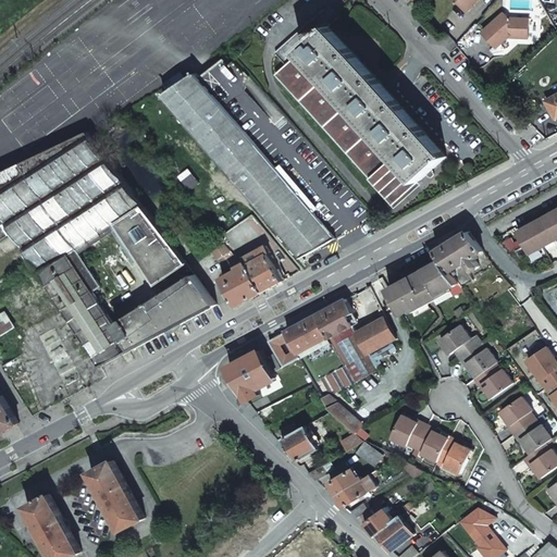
[(455,0),(467,13),(473,7),(472,5),(478,0),(455,0)]
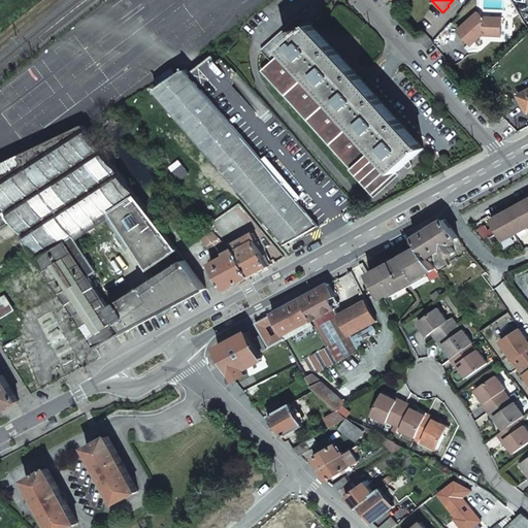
[(480,12),(459,31),(472,45),(485,34),(490,34),(491,36),(502,36),(502,19),(484,18),(480,12)]
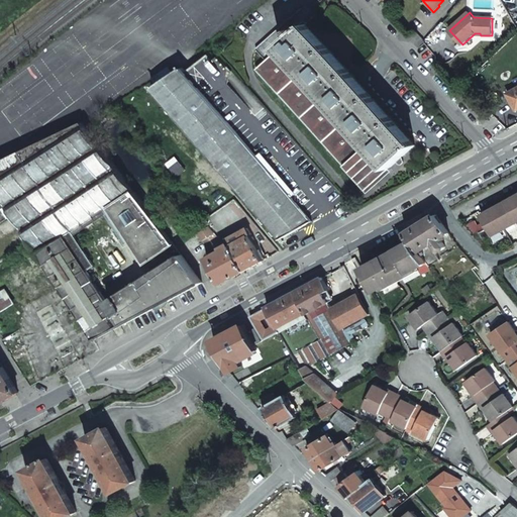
[(360,191),(412,145),(305,23),(253,68),(360,191)]
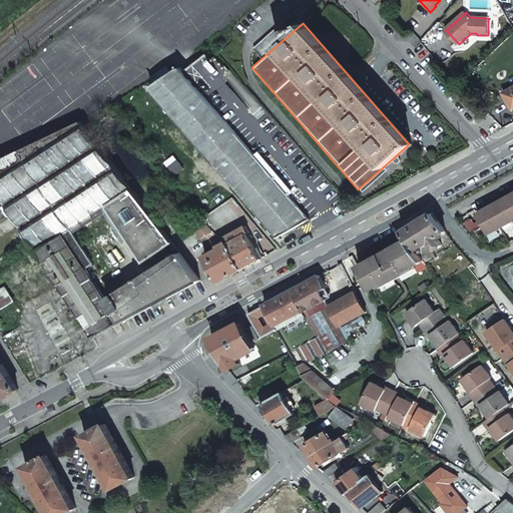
[(227,75),(212,59),(208,62),(203,56),(184,72),(193,82),(221,115),(229,125),(245,110),(223,85),(227,75)]
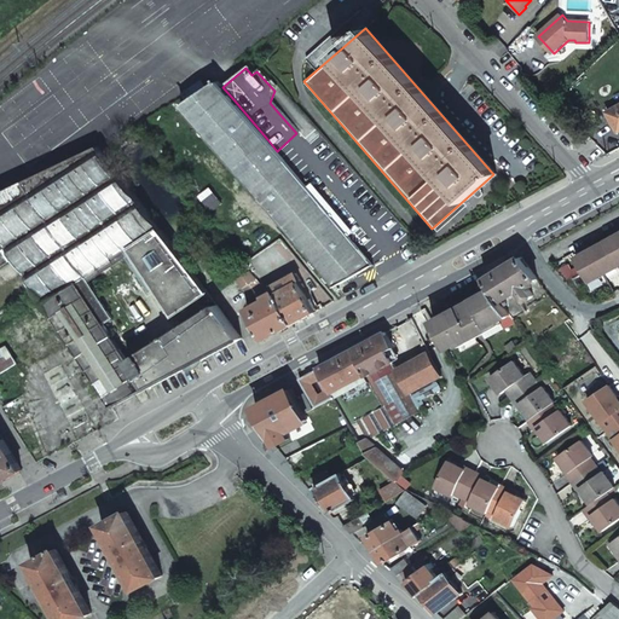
[(256,71),(275,91),(275,87),(270,81),(268,82),(258,70),(256,71)]
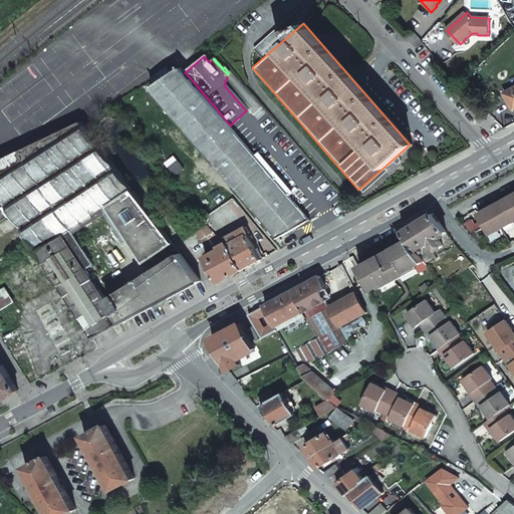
[(194,82),(185,72),(182,75),(179,71),(155,93),(277,238),(308,221),(228,127),(230,125),(222,115),(194,82)]
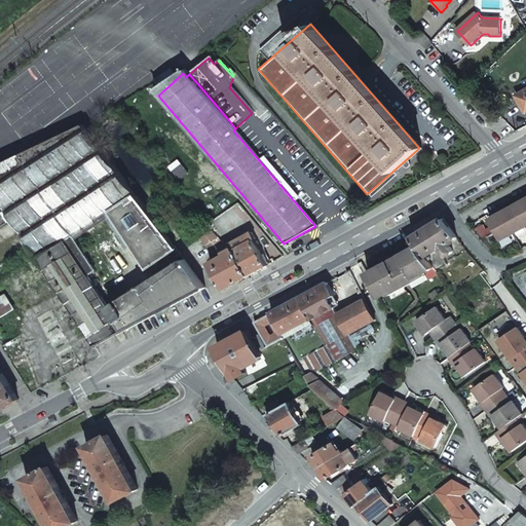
[(525,111),(525,89),(517,95),(525,111)]
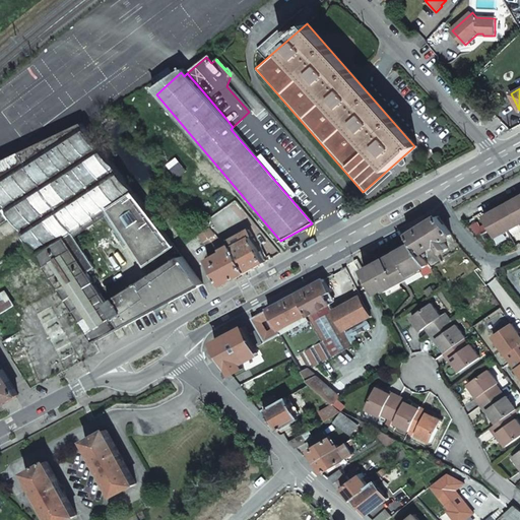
[(493,105),(489,109),(496,117),(500,113),(493,105)]
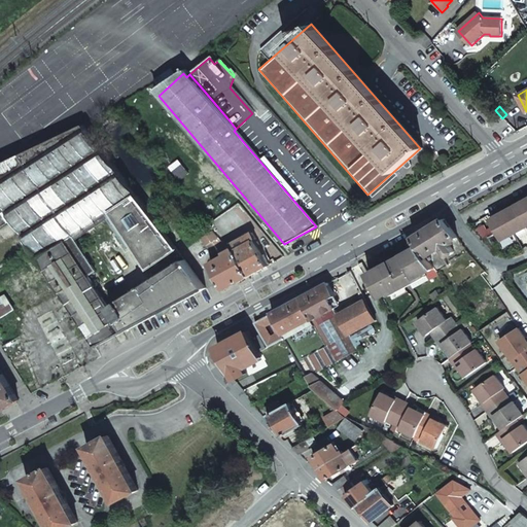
[(137,197),(106,154),(83,125),(47,142),(0,165),(0,199),(6,208),(9,213),(31,248),(36,255),(64,299),(86,332),(95,346),(125,330),(110,307),(89,275),(96,270),(74,236),(111,211),(147,269),(176,248),(162,229),(137,197)]
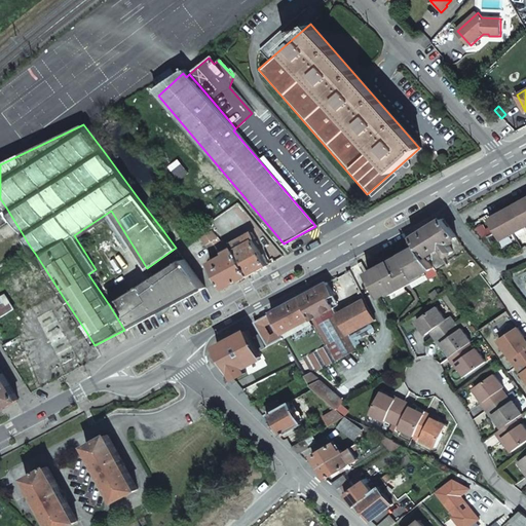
[(525,197),(521,200),(515,204),(525,224),(525,197)]
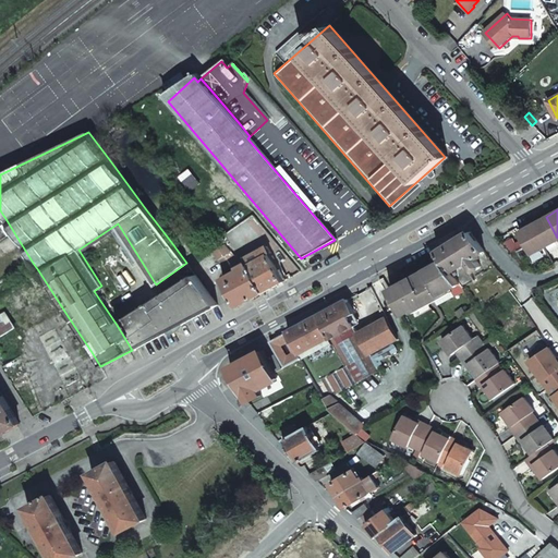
[(557,239),(557,238),(546,217),(541,220),(533,223),(546,246),(557,239)]
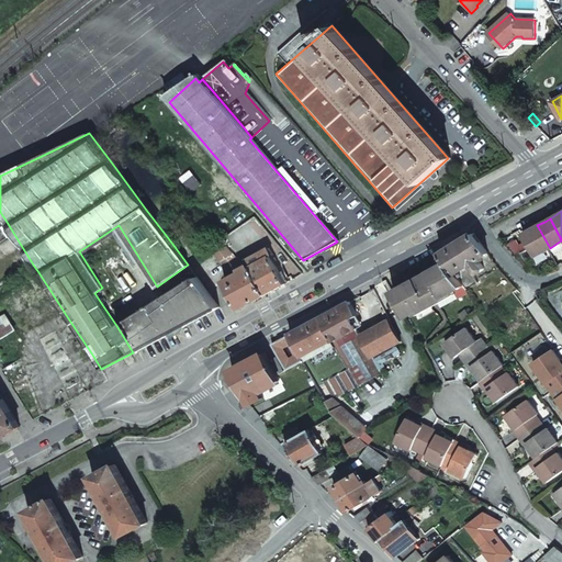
[(537,225),(535,221),(527,225),(530,229),(537,225)]
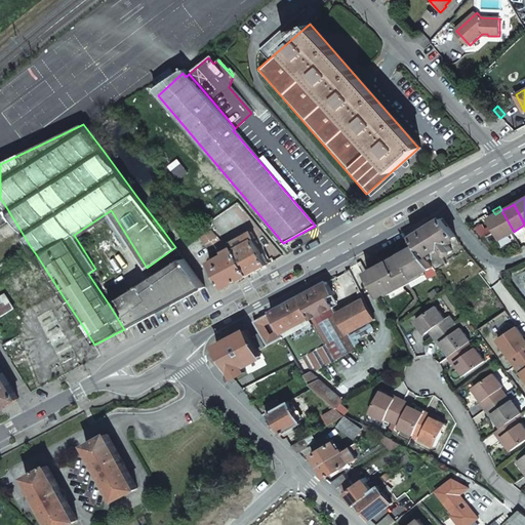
[(514,232),(501,210),(495,214),(489,217),(500,239),(514,232)]
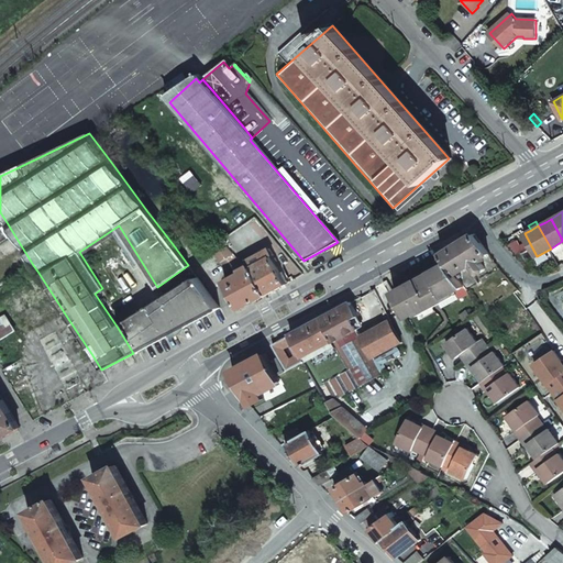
[(482,258),(489,254),(474,234),(442,253),(449,263),(465,286),(467,290),(479,283),(478,280),(473,274),(477,272),(478,272),(479,273),(481,273),(483,272),(484,271),(484,269),(484,268),(481,263),(483,261),(482,258)]
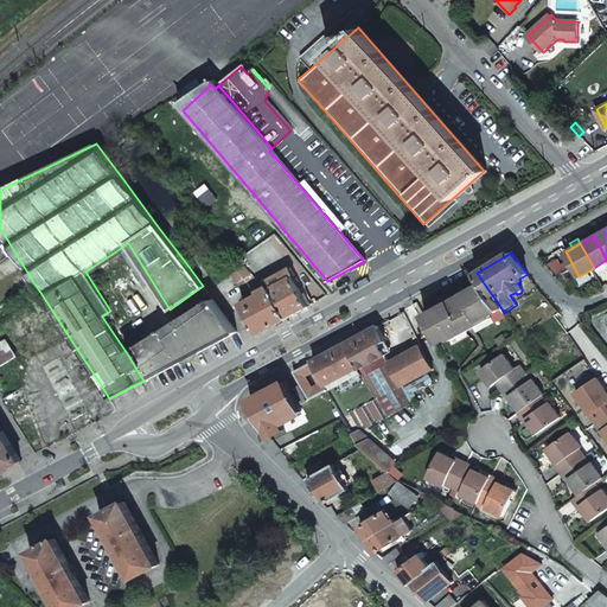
[(250,287),(259,282),(253,274),(238,283),(243,291),(250,287)]
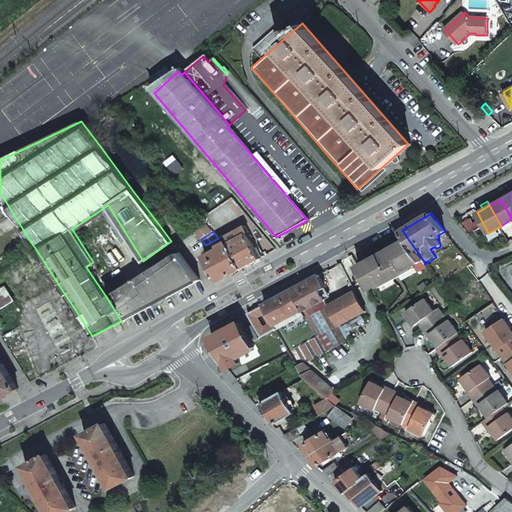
[(232,240),(229,236),(225,238),(243,268),(260,258),(246,232),(232,240)]
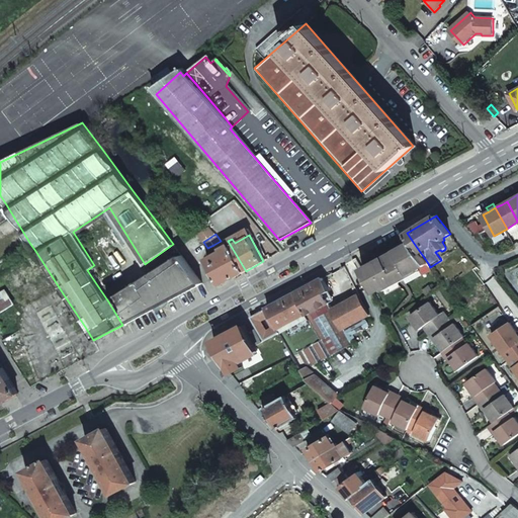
[(224,240),(221,241),(213,245),(218,252),(205,259),(220,284),(236,276),(246,271),(228,241),(227,238),(224,240)]
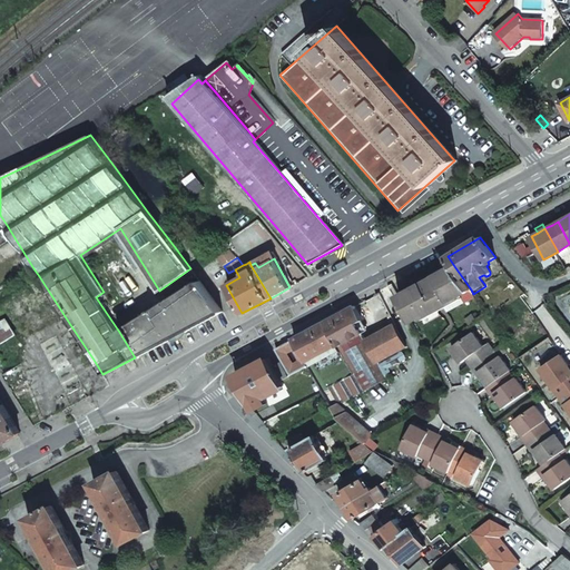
[(400,297),(412,322),(471,290),(454,266),(400,297)]
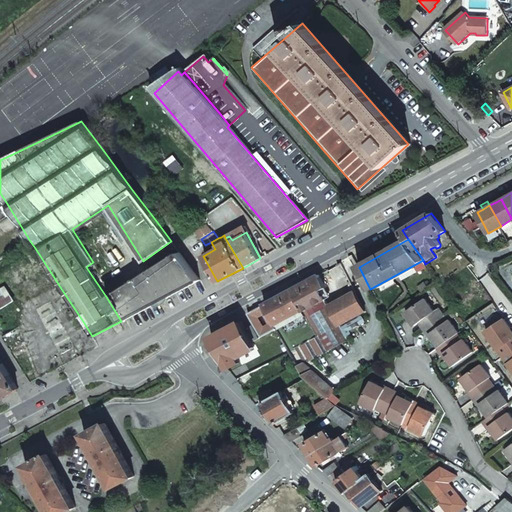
[(179,252),(107,298),(121,321),(200,280),(184,258),(179,252)]
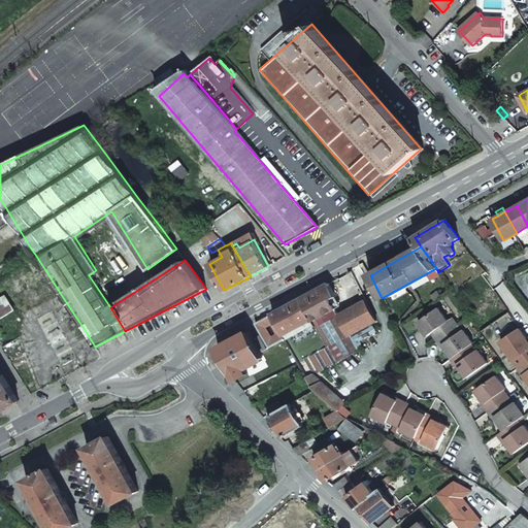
[(330,298),(335,295),(329,284),(273,314),(278,325),(286,338),(293,352),(298,362),(305,375),(311,387),(315,390),(328,401),(335,393),(322,381),(326,378),(322,369),(356,351),(351,341),(348,336),(376,321),(370,309),(343,324),(330,298)]
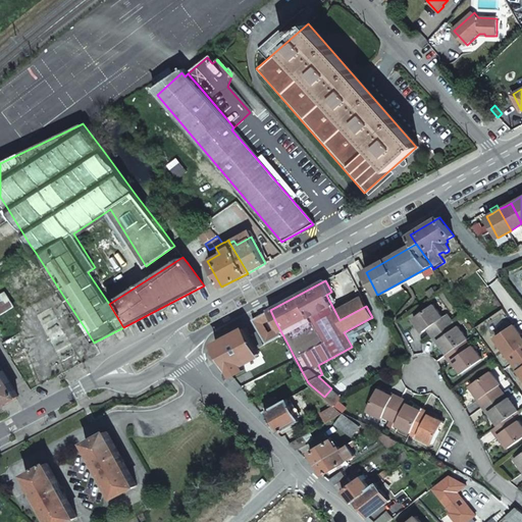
[(0,314),(14,306),(6,293),(0,296),(0,314)]
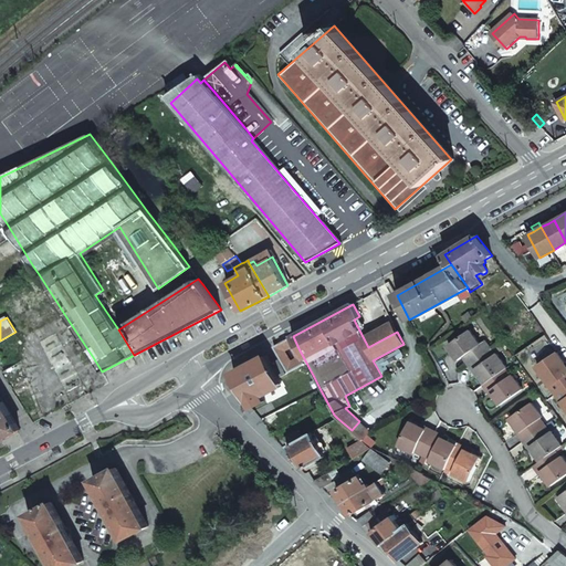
[(483,339),(479,343),(470,329),(448,345),(459,359),(463,356),(468,363),(489,347),(483,339)]
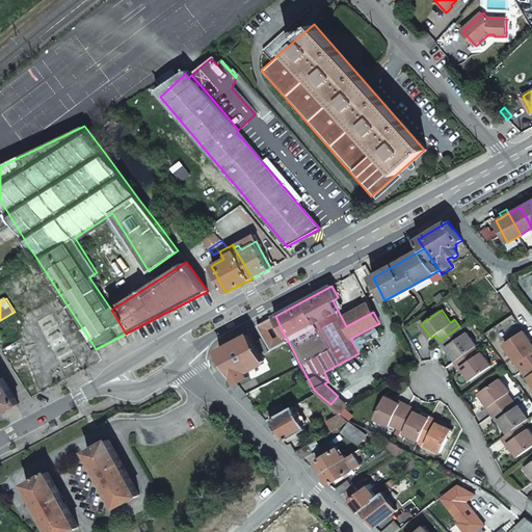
[(288,341),(281,327),(275,316),(257,326),(270,350),(288,341)]
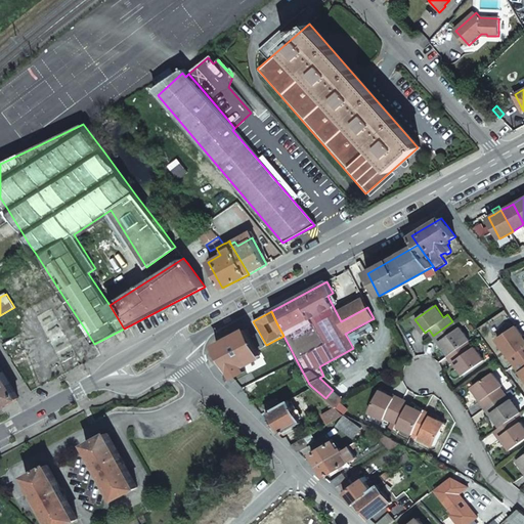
[(452,321),(433,336),(437,342),(439,341),(448,354),(467,341),(469,340),(460,326),(457,329),(452,321)]
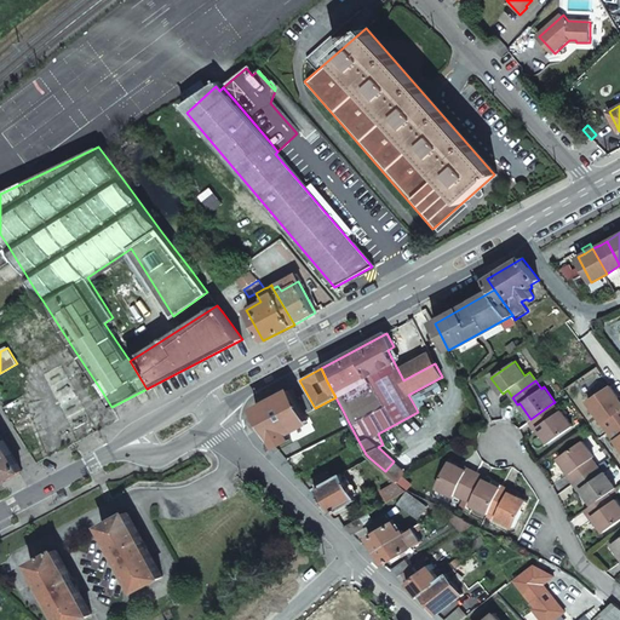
[(610,385),(589,400),(610,430),(619,423),(619,397),(610,385)]
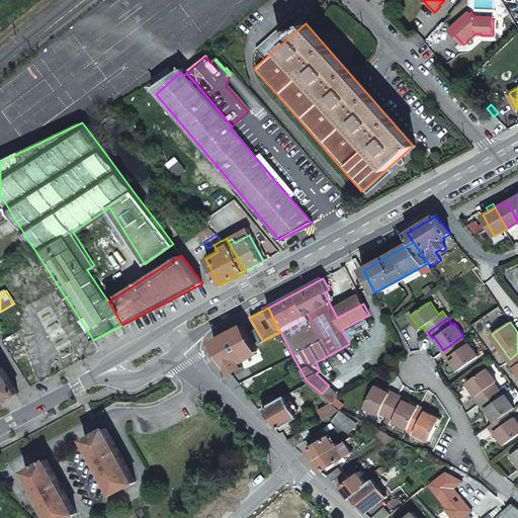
[(257,350),(255,345),(249,333),(244,325),(213,341),(232,372),(244,366),(240,359),(257,350)]
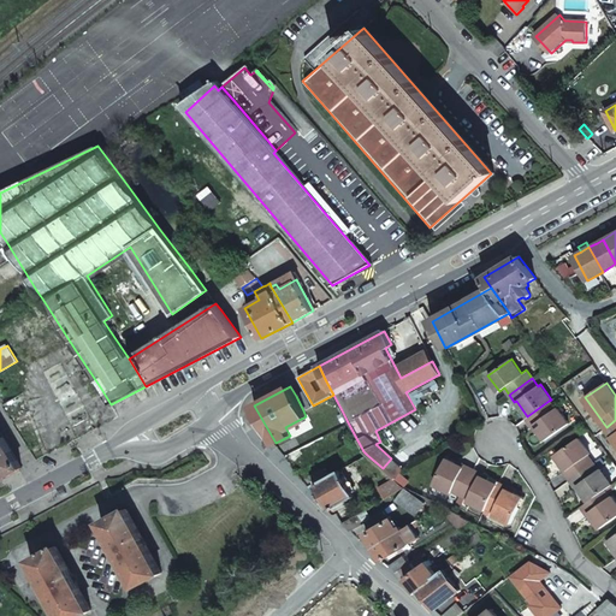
[(296,396),(303,410),(304,410),(311,407),(303,392),(296,396)]
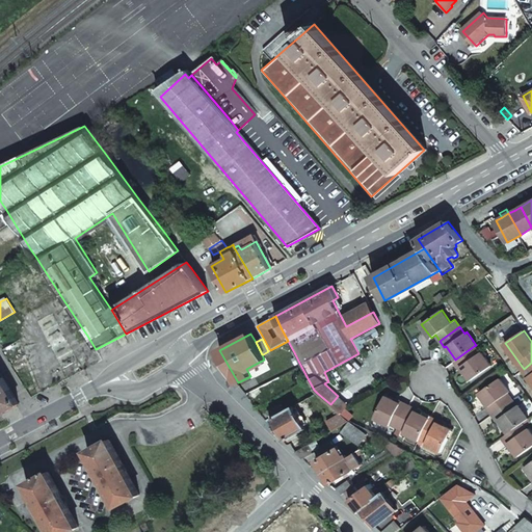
[(474,346),(455,360),(454,361),(459,368),(461,367),(471,379),(490,365),(481,351),(478,353),(474,346)]
